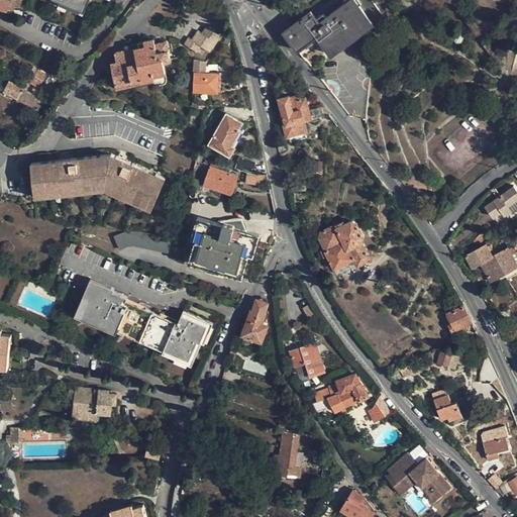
[(27,7),(29,0),(0,0),(0,9),(7,12),(8,8),(14,10),(15,7),(26,9),(27,7)]
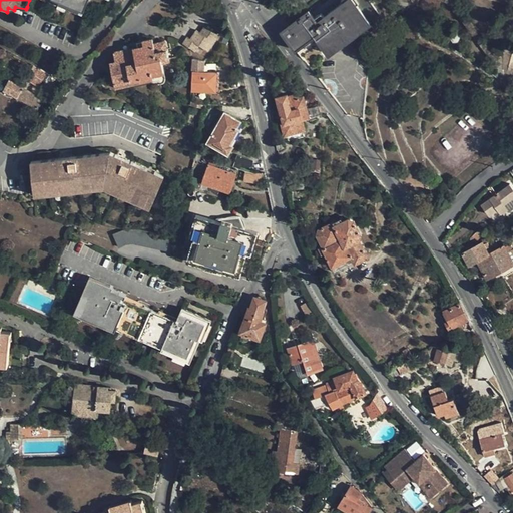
[(55,0),(59,2),(82,11),(87,0),(55,0)]
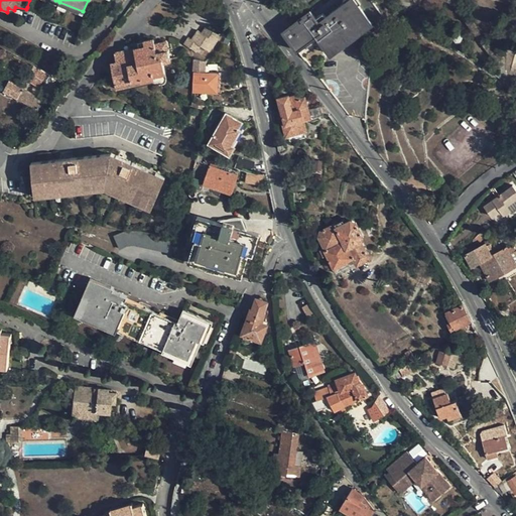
[(316,36),(321,42),(328,51),(349,34),(352,38),(382,16),(370,0),(358,0),(357,2),(354,0),(349,0),(330,14),(326,17),(323,14),(316,19),(325,30),(316,36)]
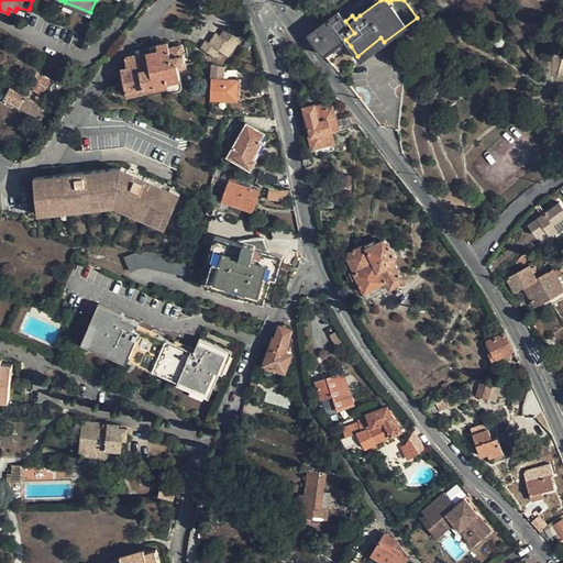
[(342,17),(345,21),(352,15),(355,19),(360,15),(354,8),(342,17)]
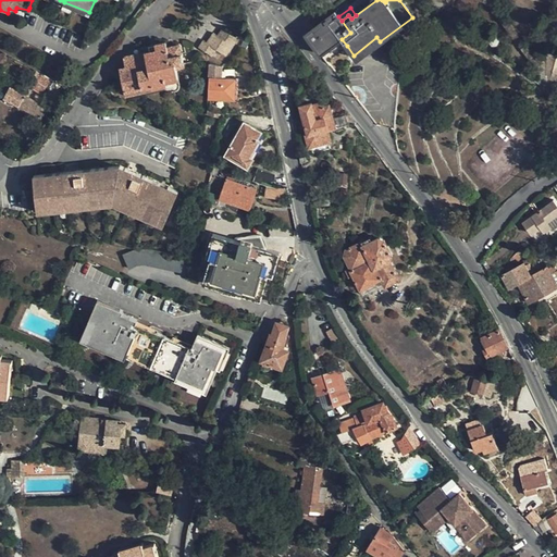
[(321,54),(326,62),(343,50),(337,42),(342,39),(350,33),(342,21),(338,16),(335,13),(314,28),(306,35),(321,54)]
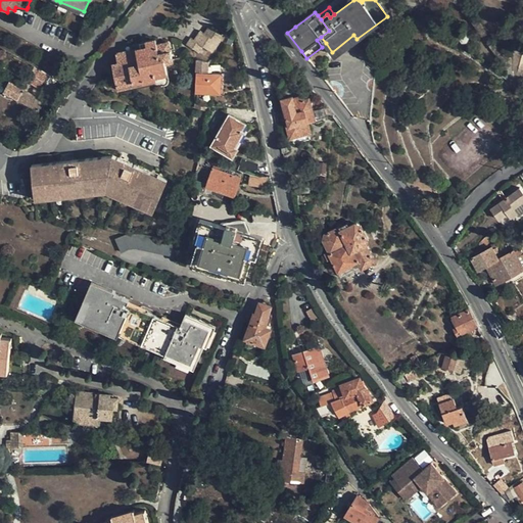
[(193,40),(190,38),(186,44),(198,53),(202,47),(211,52),(222,36),(207,26),(203,33),(199,31),(193,40)]
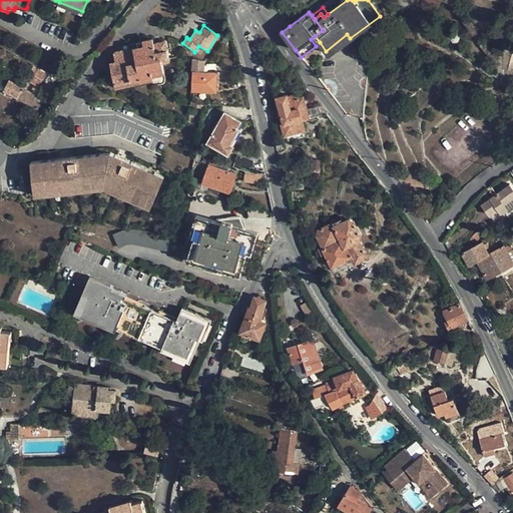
[(329,54),(350,38),(347,34),(326,51),(329,54)]
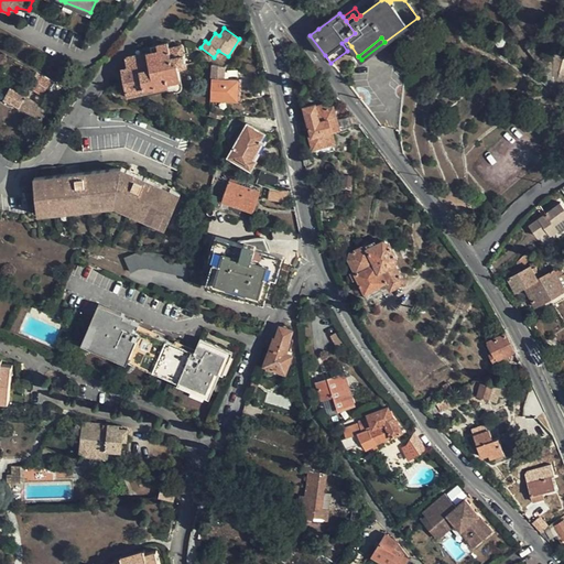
[(505,42),(502,38),(498,38),(496,42),(498,46),(503,46),(505,42)]
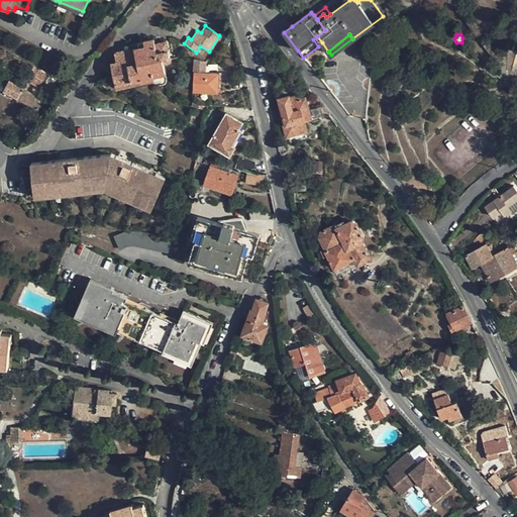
[(318,46),(322,42),(317,36),(313,39),(318,46)]
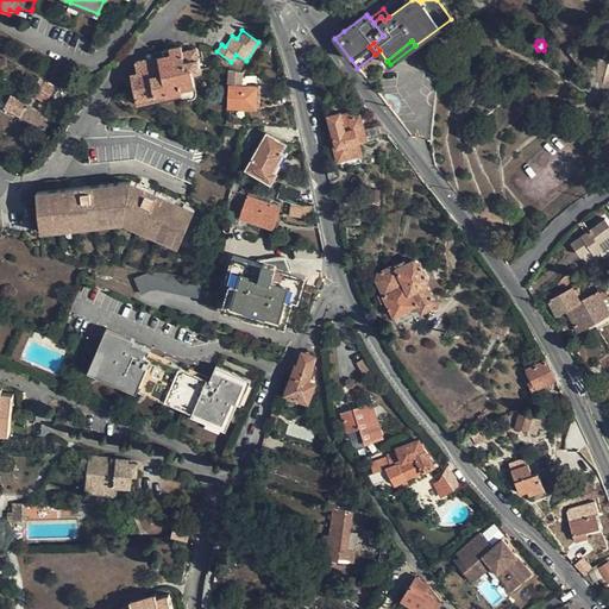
[(170,54),(163,55),(135,61),(137,73),(130,74),(136,100),(167,94),(167,96),(182,93),(181,89),(194,87),(190,75),(201,74),(195,49),(182,51),(181,45),(169,48),(170,54)]
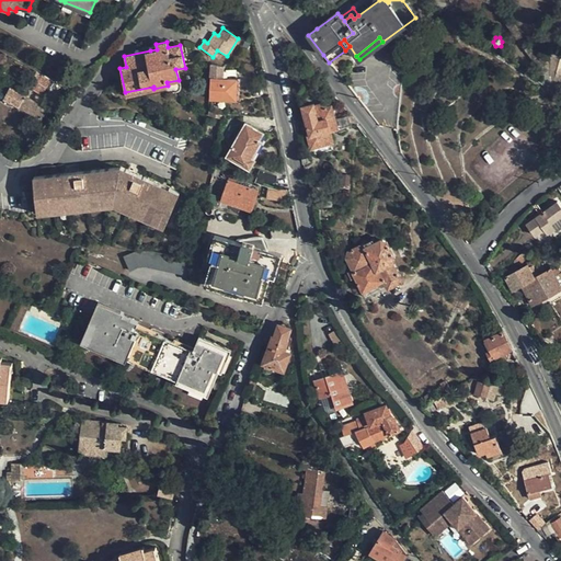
[(224,67),(212,65),(209,99),(231,100),(237,100),(238,79),(231,78),(224,78),(224,67)]
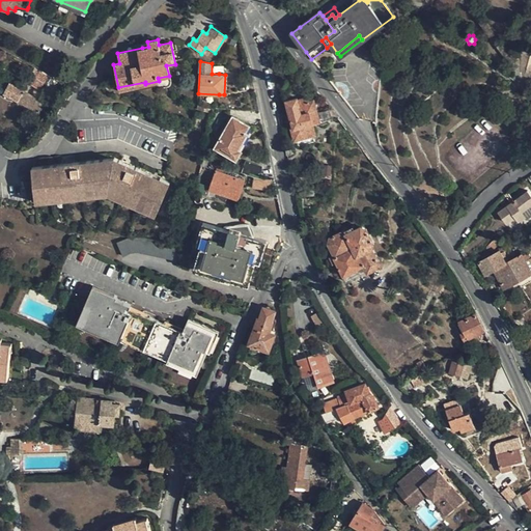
[(35,68),(31,76),(44,83),(48,76),(35,68)]
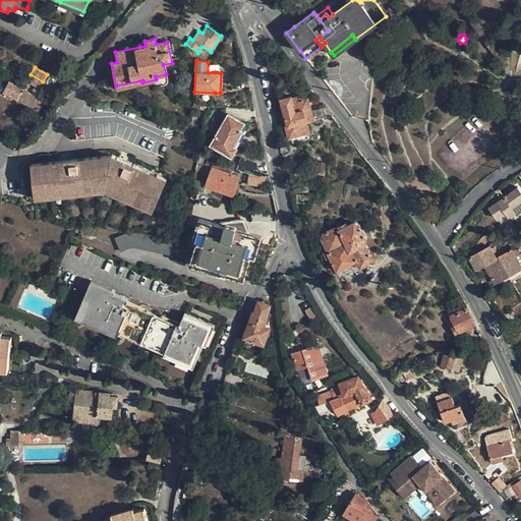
[(39,89),(43,81),(31,74),(26,81),(39,89)]
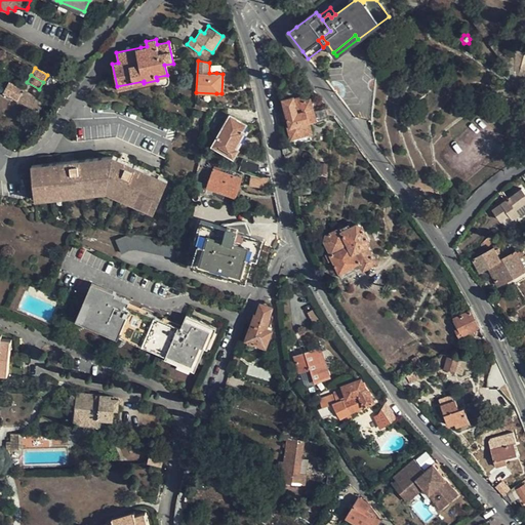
[(23,89),(22,91),(17,89),(13,97),(39,112),(44,102),(23,89)]
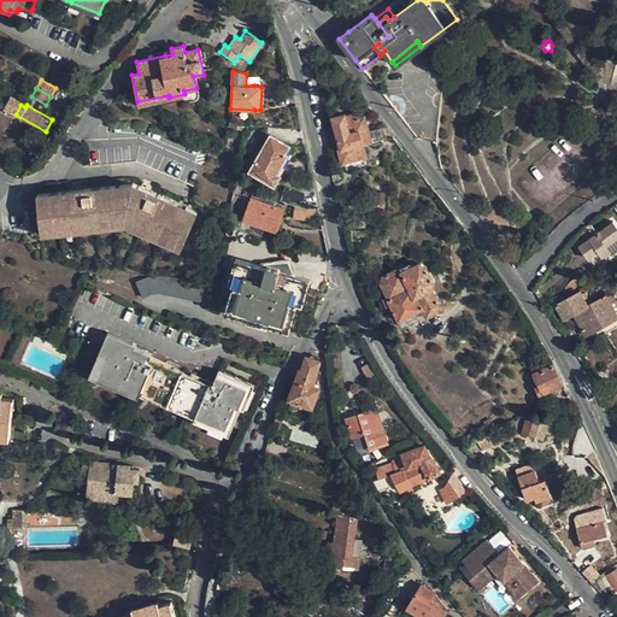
[(372,141),(386,137),(383,128),(370,131),(365,116),(357,118),(356,112),(348,115),(347,113),(331,117),(340,147),(338,148),(342,164),(366,158),(364,145),(371,142),(372,141)]
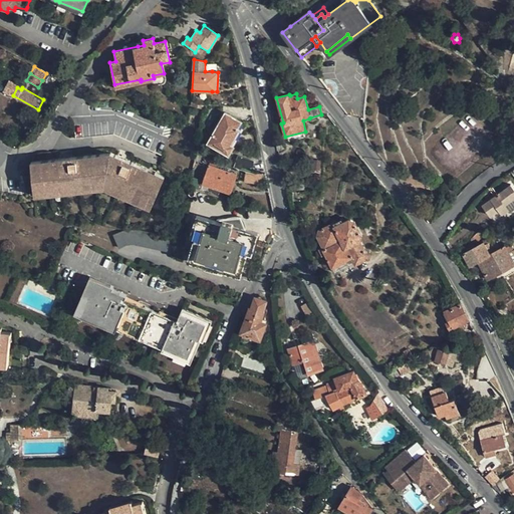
[(242,122),(226,113),(209,143),(229,155),(234,147),(231,145),(241,129),(239,126),(242,122)]
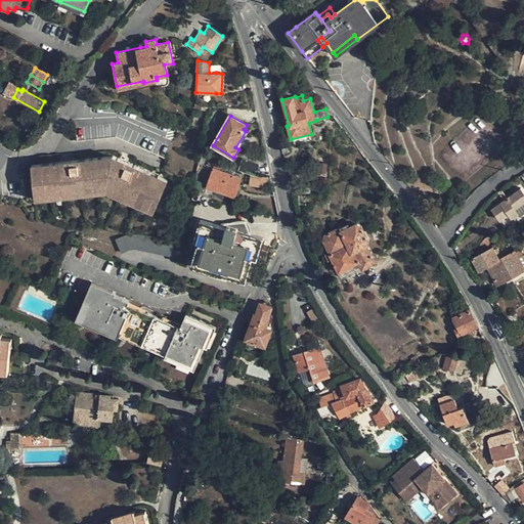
[(32,166),(36,193),(106,186),(156,208),(166,181),(113,156),(32,166)]
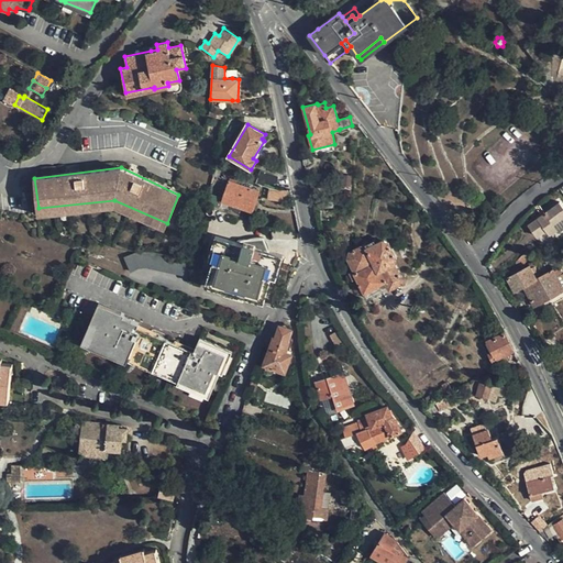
[(216,167),(212,176),(219,178),(218,177),(218,175),(219,172),(220,172),(222,172),(222,169),(216,167)]
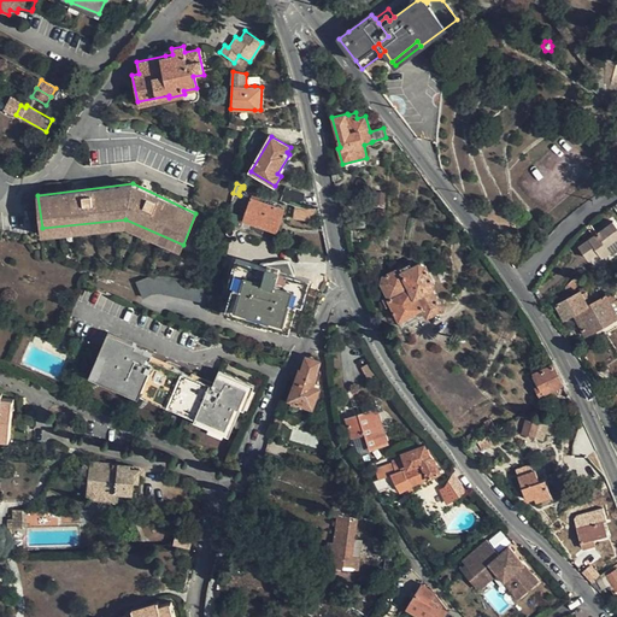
[(294,205),(303,207),(304,194),(287,188),(282,200),(294,205)]
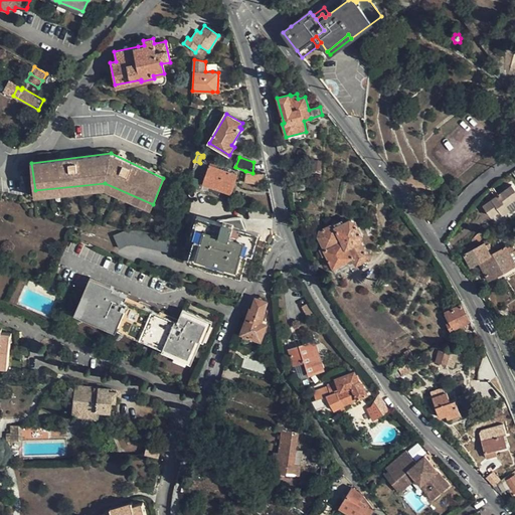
[(217,169),(209,166),(203,185),(230,194),(236,175),(217,169)]
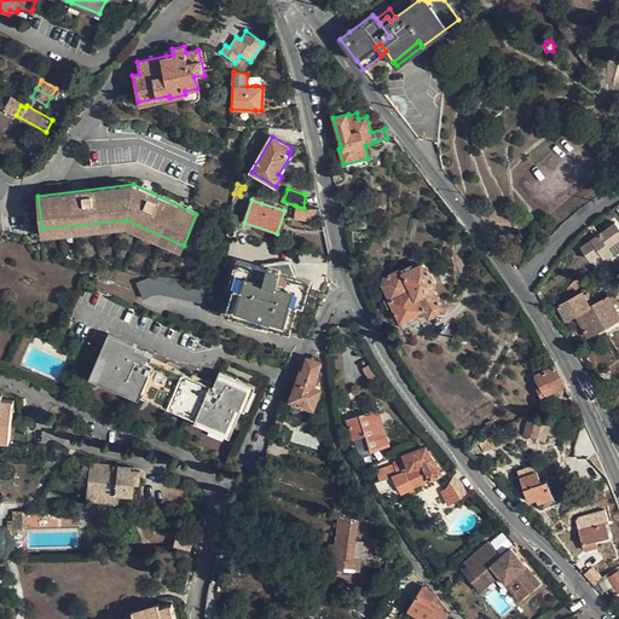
[(347,229),(366,229),(366,218),(347,219),(347,229)]
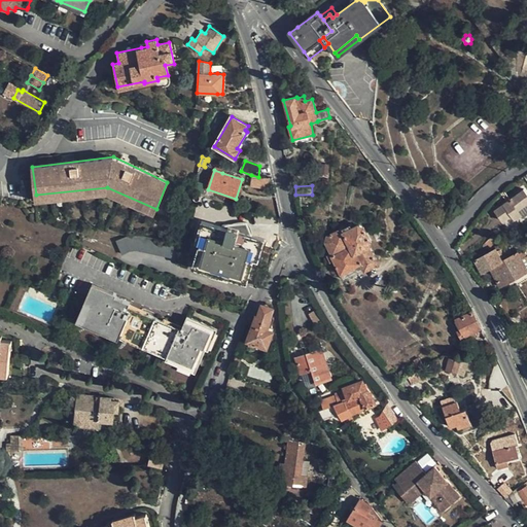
[(106,194),(107,187),(36,195),(36,202),(106,194)]
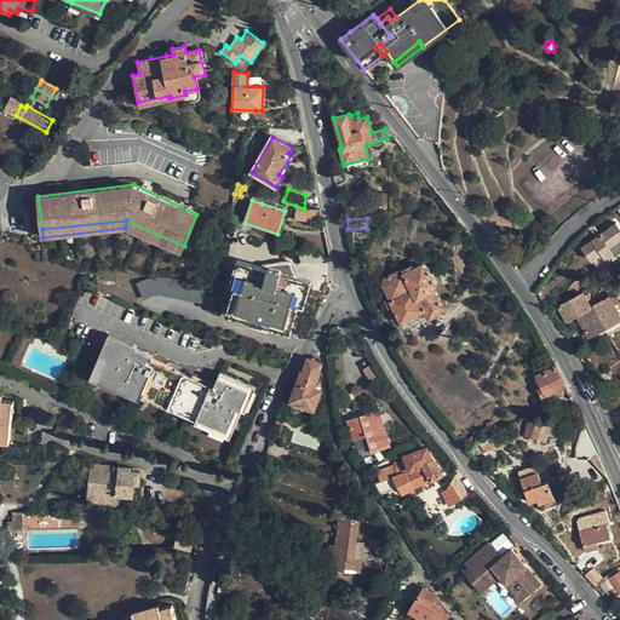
[(181,252),(184,246),(126,220),(125,228),(181,252)]
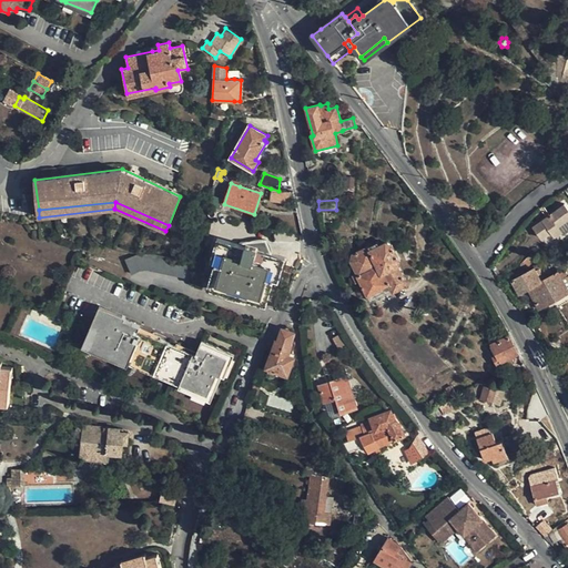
[(567,230),(567,211),(564,205),(549,215),(547,217),(534,227),(541,239),(550,232),(555,236),(560,232),(563,235),(567,230)]
